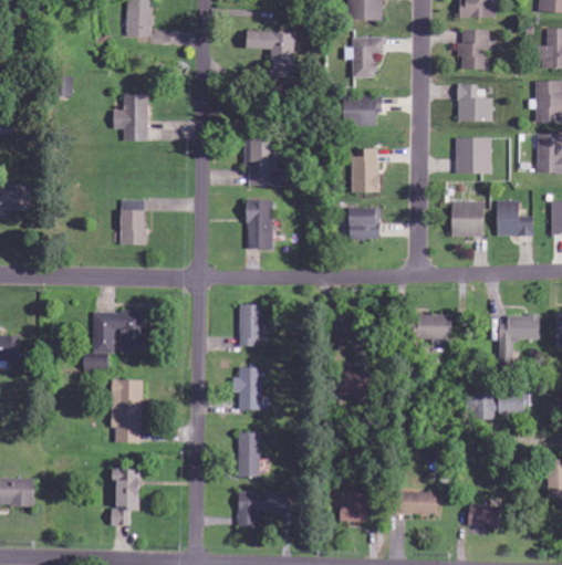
[(151,37),(151,0),(125,0),(125,37),(151,37)]
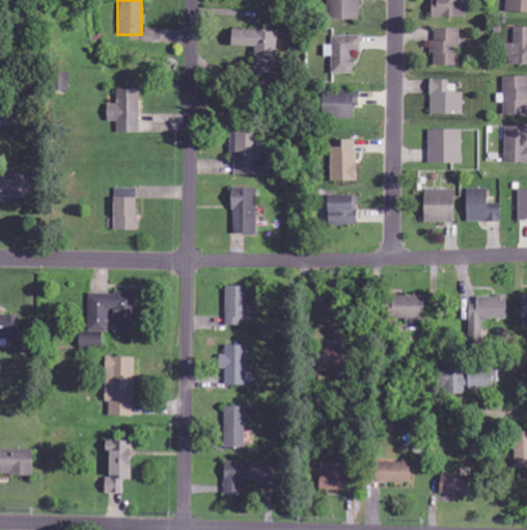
[(359,19),(359,0),(326,0),(326,18),(359,19)]
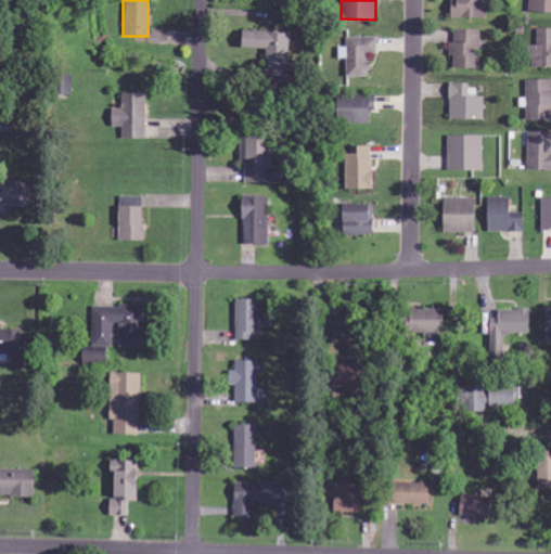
[(449,0),(450,17),(482,17),(481,0),(449,0)]
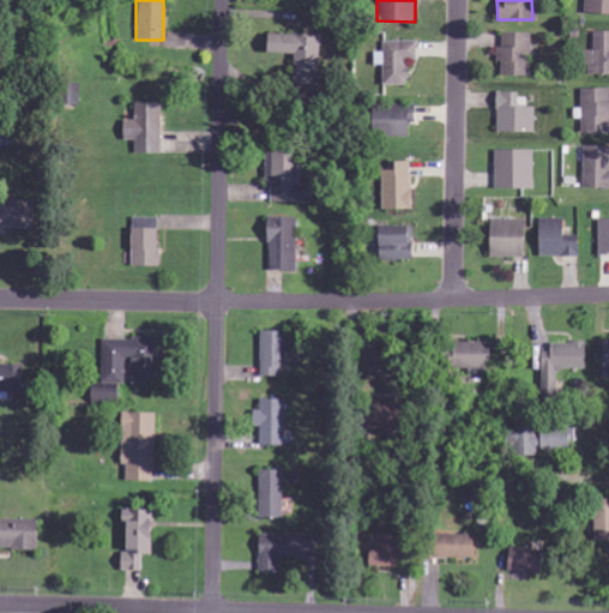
[(582,0),(582,13),(608,13),(608,0),(582,0)]
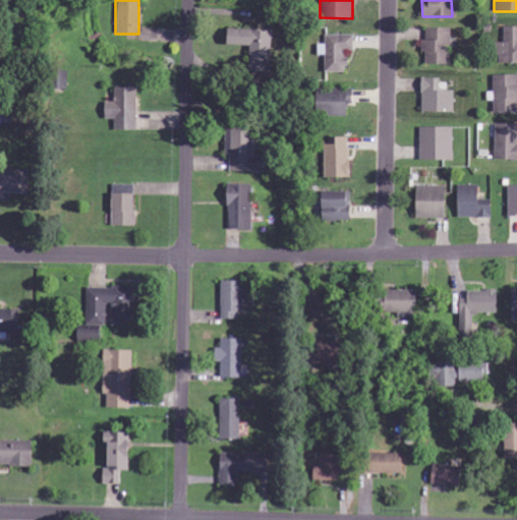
[(516,26),(501,26),(501,62),(516,62),(516,26)]
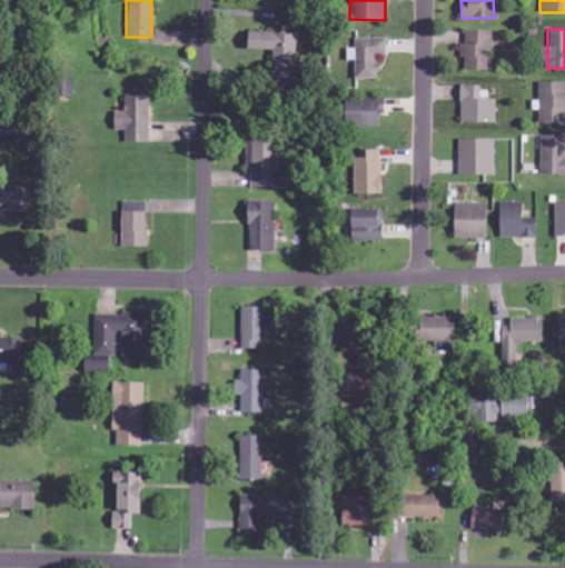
[(491,70),(491,30),(463,30),(463,42),(458,42),(458,57),(463,57),(463,70),(491,70)]
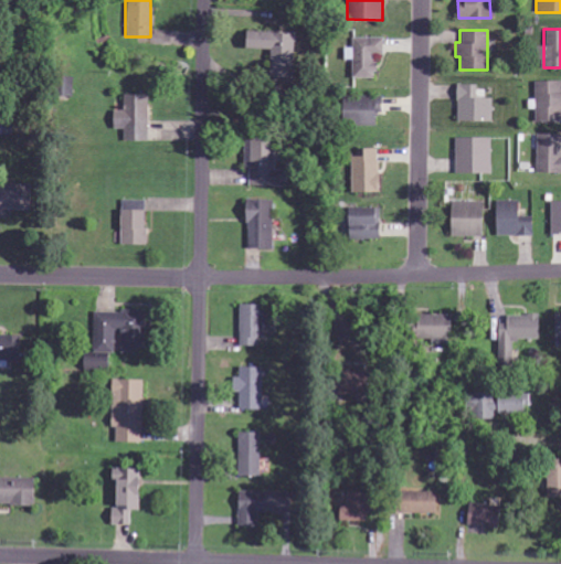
[(271,50),(270,83),(290,84),(293,33),(246,31),(246,49),(271,50)]
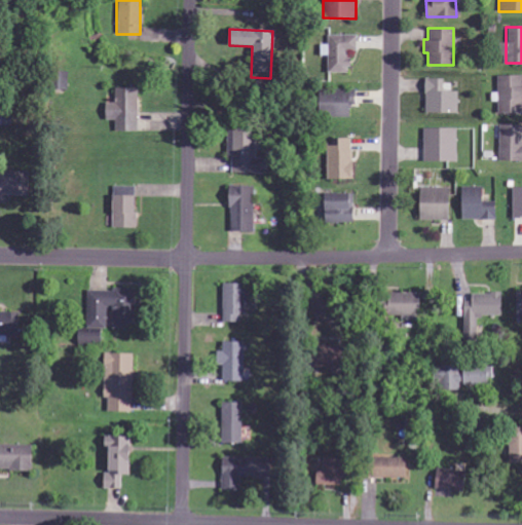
[(356,35),(326,35),(327,49),(327,73),(348,72),(348,49),(356,49),(356,35)]
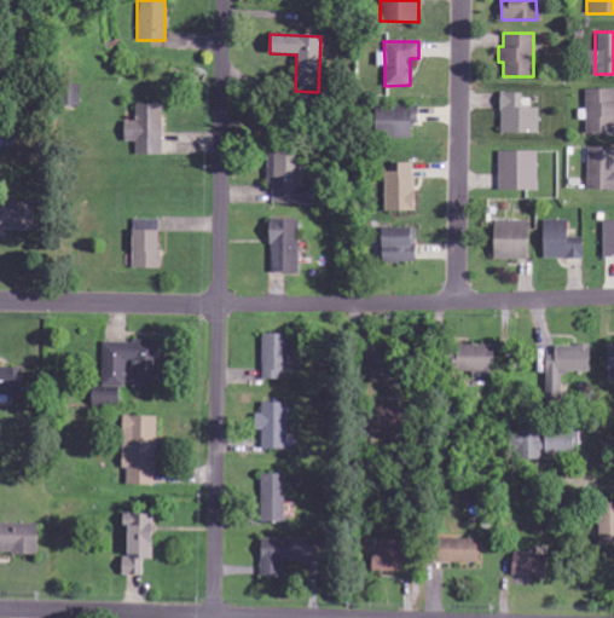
[(613,133),(613,90),(583,90),(583,109),(575,109),(575,120),(584,120),(584,133),(613,133)]
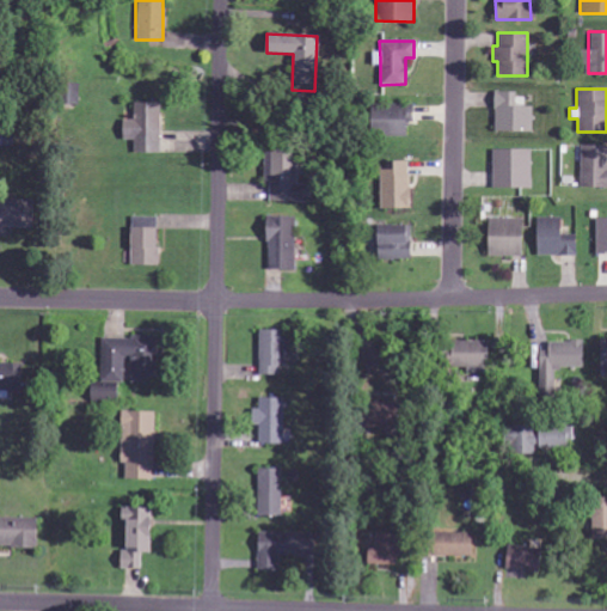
[(532,132),(532,107),(510,105),(510,91),(492,91),(492,132),(532,132)]
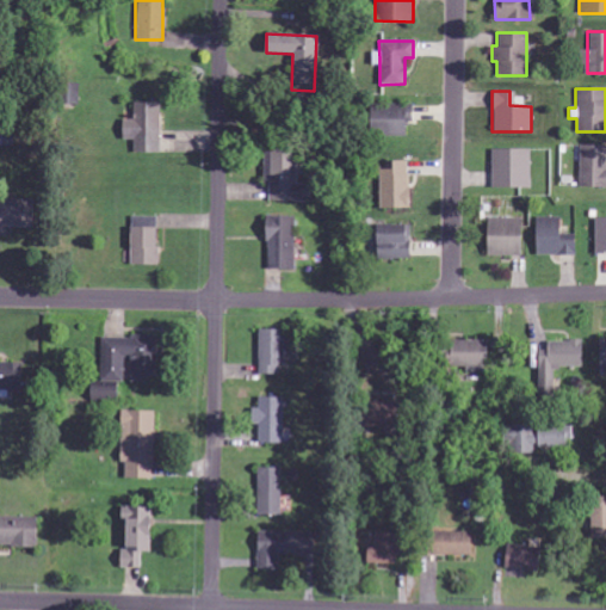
[(136,103),(135,128),(159,128),(159,103),(136,103)]
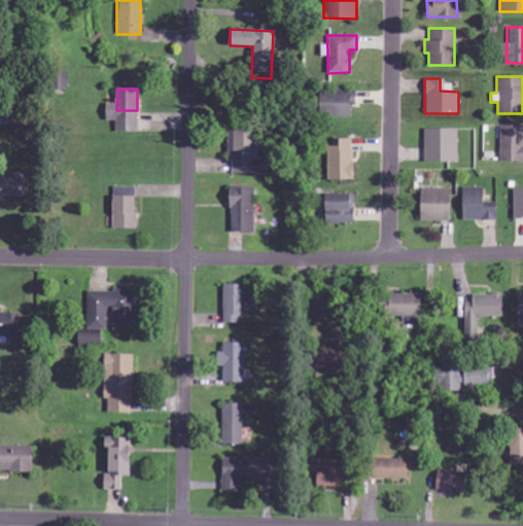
[(354,91),(323,90),(322,114),(353,115),(354,91)]
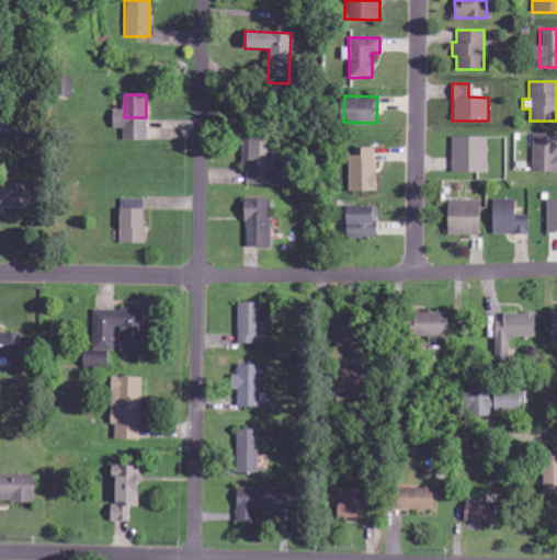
[(556,156),(555,156),(556,134),(531,133),(530,171),(556,171),(556,156)]
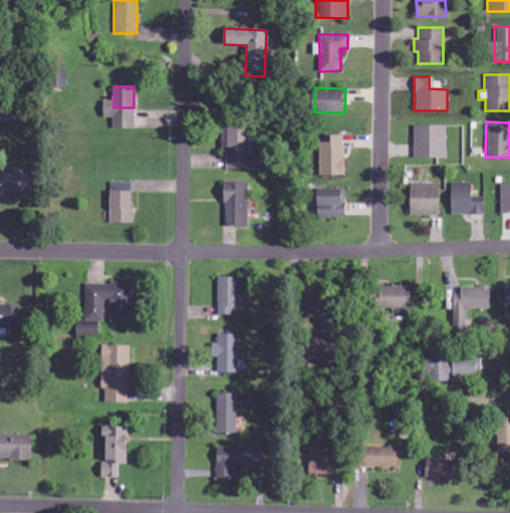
[(445,158),(445,124),(412,124),(412,158),(445,158)]
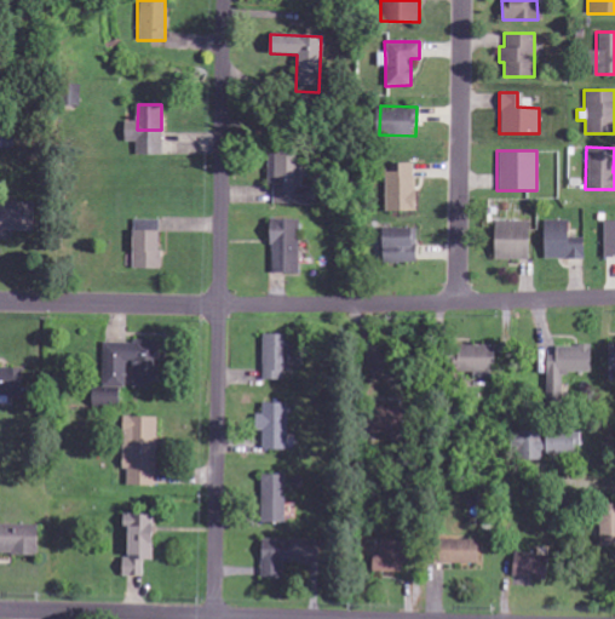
[(314,205),(312,187),(298,187),(297,152),(264,152),(265,185),(270,185),(270,205),(314,205)]
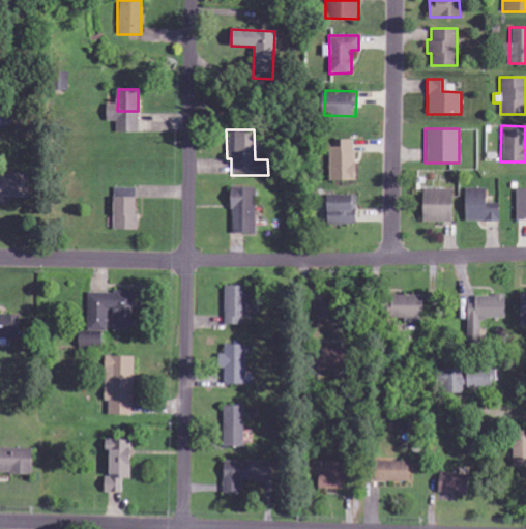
[(354,180),(353,139),(342,139),(342,146),(327,146),(328,181),(354,180)]
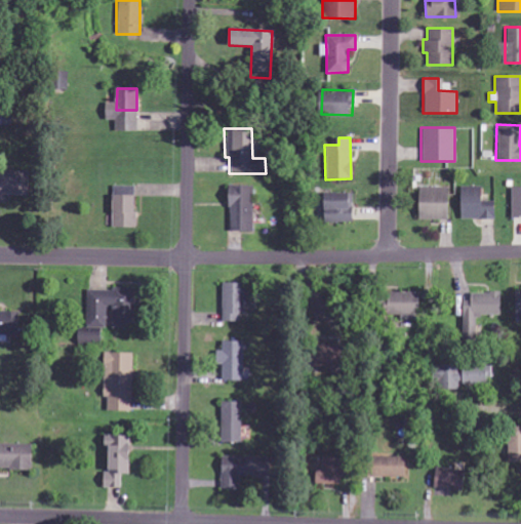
[(0,195),(30,196),(30,170),(0,169),(0,195)]
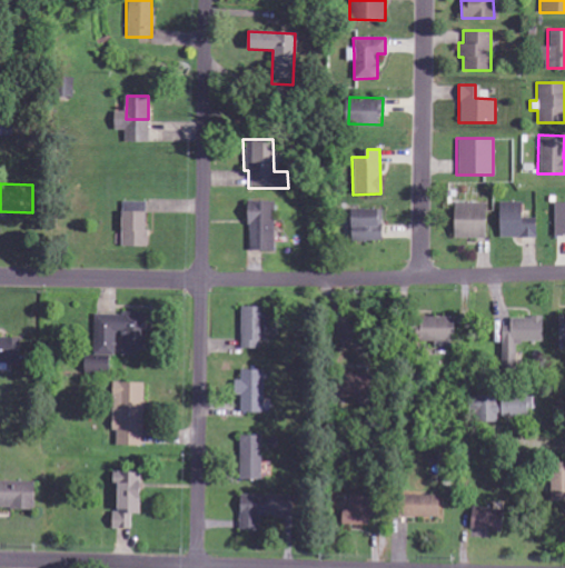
[(147,247),(146,201),(120,201),(121,247),(147,247)]
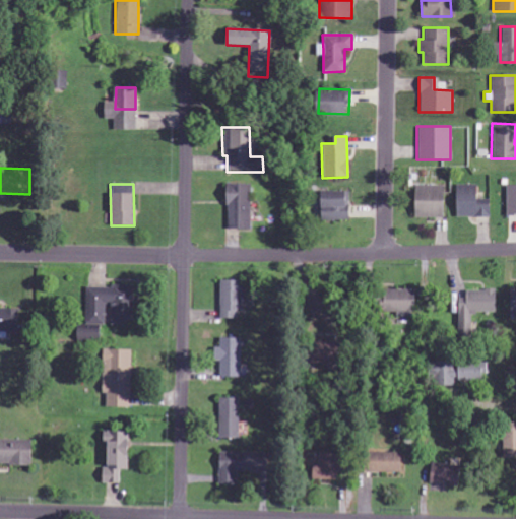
[(227,230),(250,230),(249,184),(226,184),(227,230)]
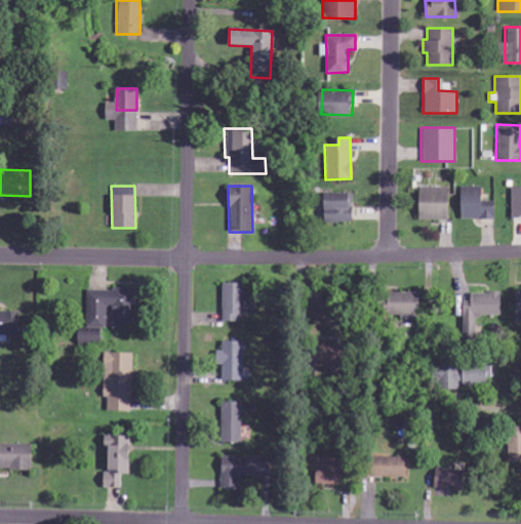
[(447,219),(448,188),(419,187),(418,219),(447,219)]
